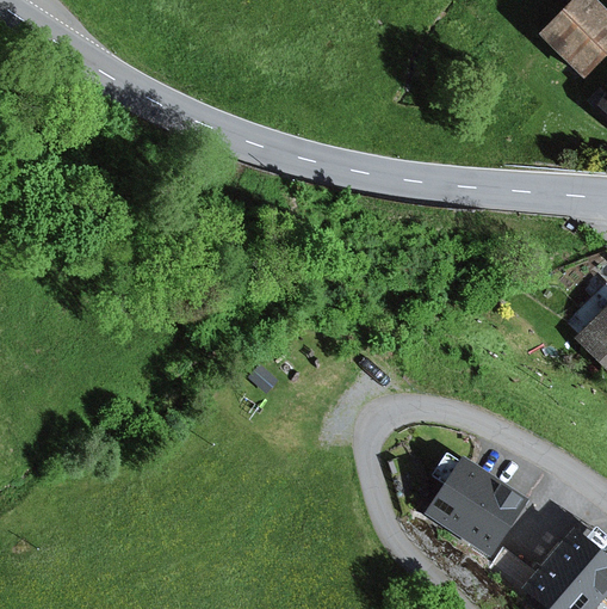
[(606,55),(606,8),(598,0),(571,0),(539,34),(583,78),(606,55)]
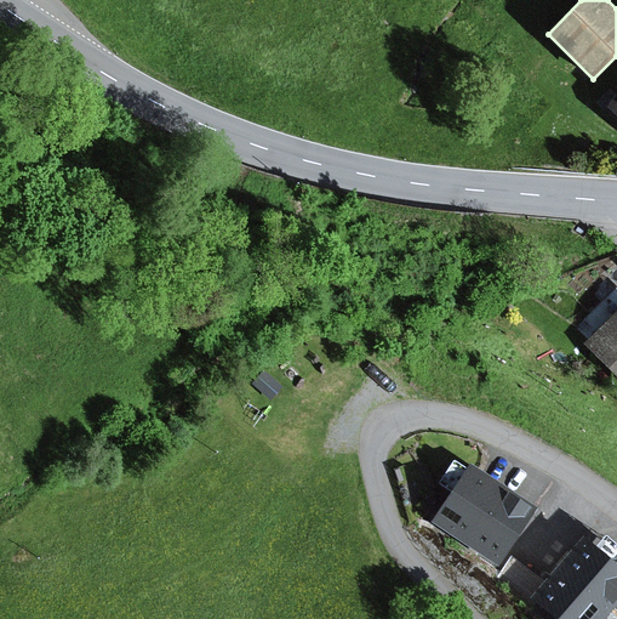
[(616,91),(603,107),(616,121),(616,91)]
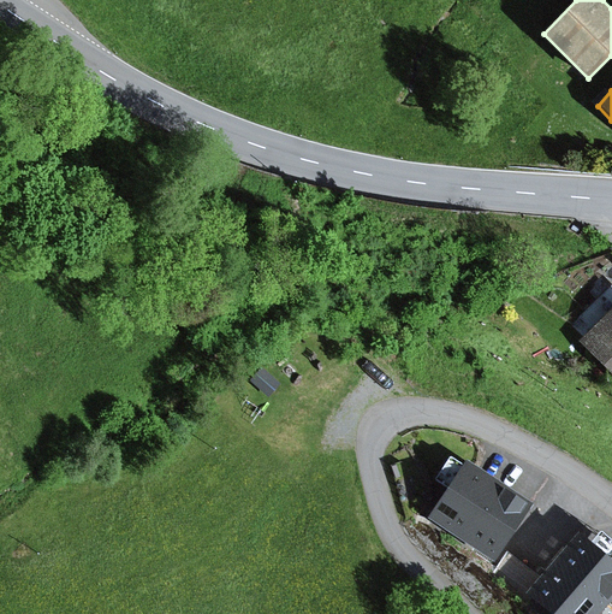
[(611,289),(610,288),(568,329),(611,373),(611,289)]
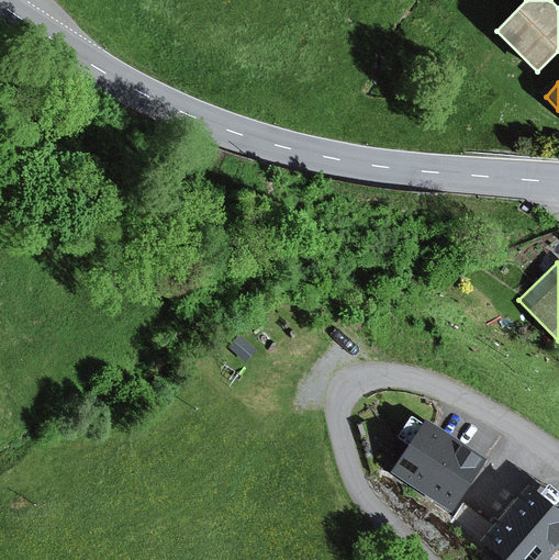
[(487,459),(425,420),(391,472),(451,512),(487,459)]
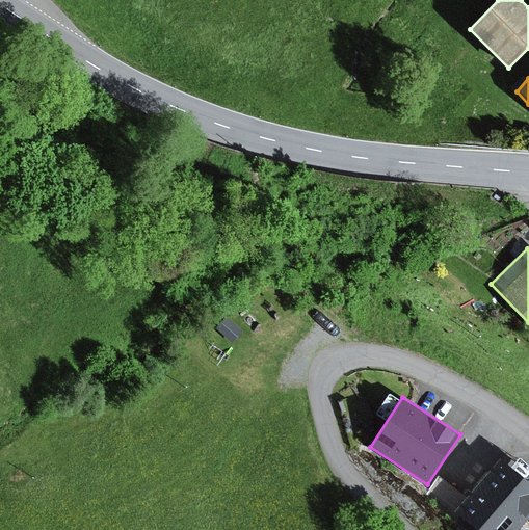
[(516,529),(528,513),(528,483),(500,459),(455,512),(476,529),(516,529)]
